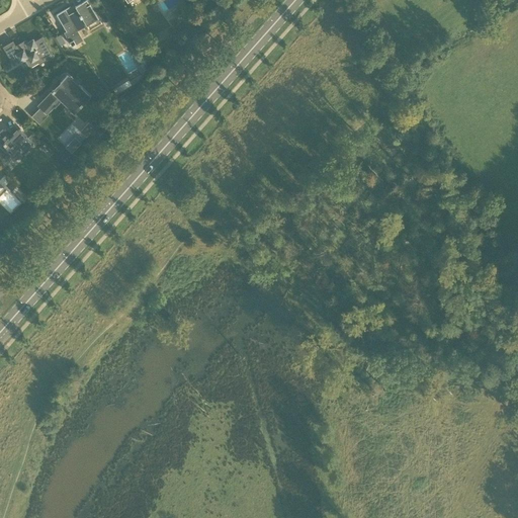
[(98,19),(93,11),(99,7),(94,0),(86,0),(75,7),(78,11),(69,16),(66,10),(57,15),(66,31),(64,32),(72,47),(76,45),(73,40),(79,36),(75,29),(85,24),(86,26),(98,19)]
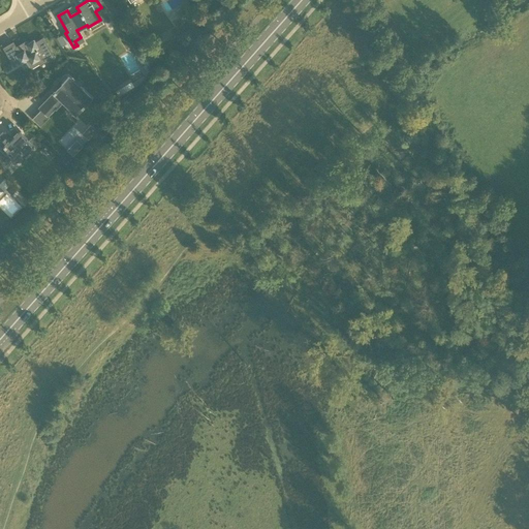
[(40,66),(55,57),(43,38),(35,42),(34,40),(28,43),(26,41),(17,48),(13,42),(3,49),(12,65),(19,62),(21,65),(28,60),(32,65),(37,62),(40,66)]
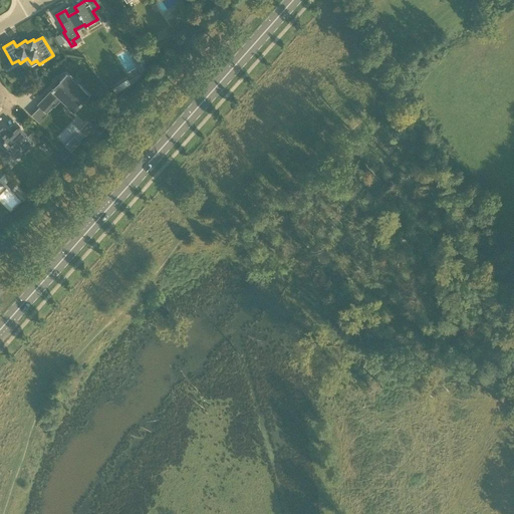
[(73,112),(88,95),(66,74),(51,91),(38,105),(46,113),(59,98),(73,112)]
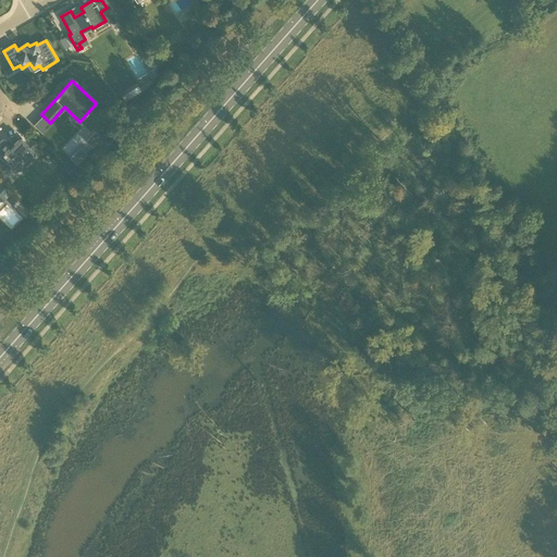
[(86,141),(91,147),(101,137),(96,132),(86,141)]
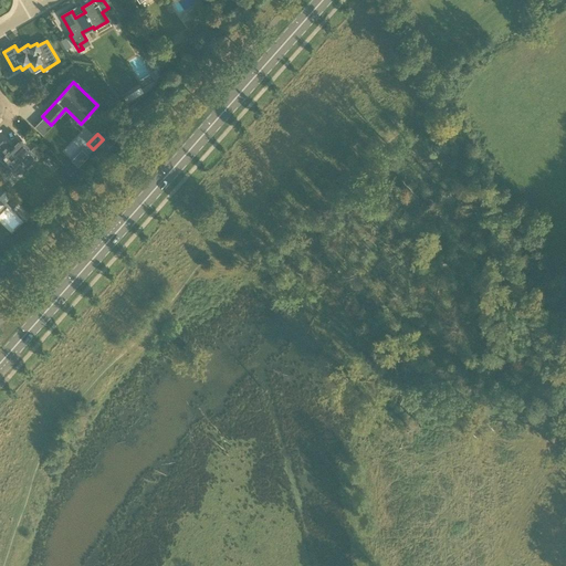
[(20,143),(13,149),(6,142),(0,146),(0,168),(6,174),(13,166),(21,174),(37,157),(23,144),(21,143),(20,143)]
